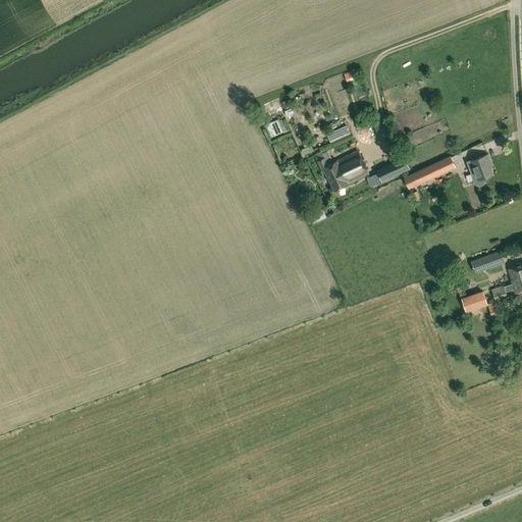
[(347,81),(355,77),(353,70),(344,72),(347,81)]
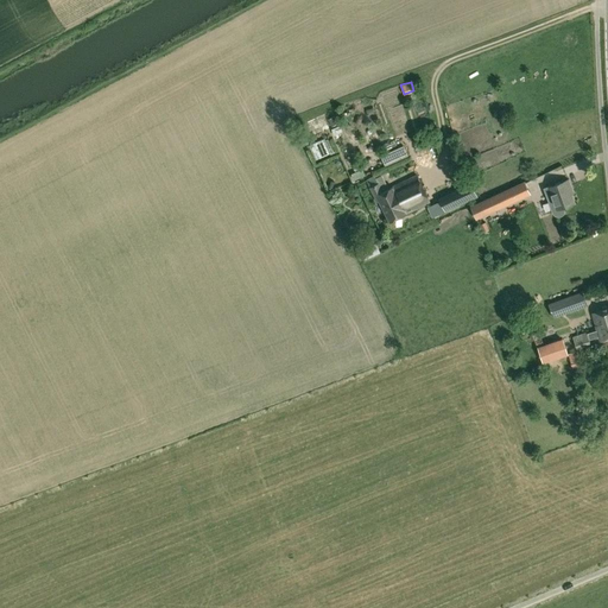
[(339,122),(335,116),(329,120),(333,126),(339,122)]
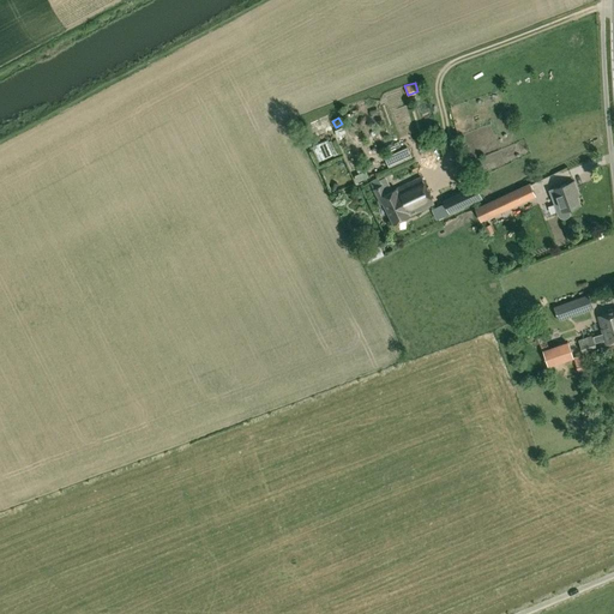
[(389,156),(392,166),(415,156),(411,146),(389,156)]
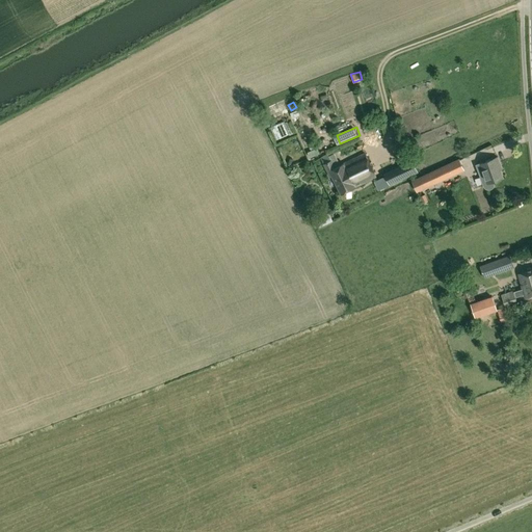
[(394,137),(400,153),(410,150),(404,134),(394,137)]
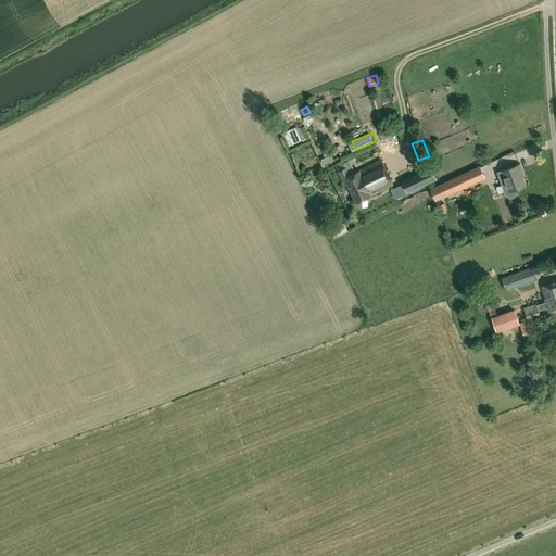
[(338,159),(351,154),(349,149),(336,152),(338,159)]
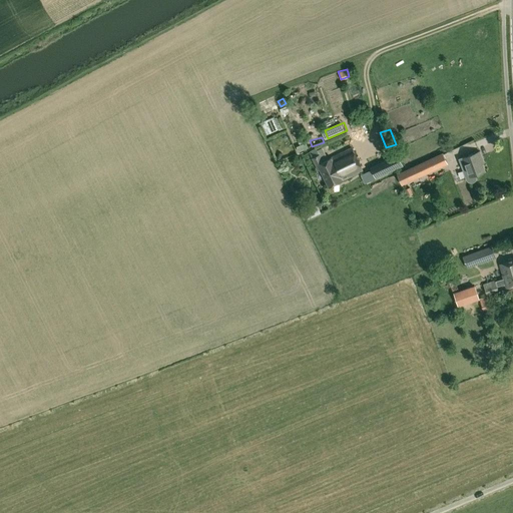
[(309,152),(311,157),(317,155),(320,154),(317,148),(309,152)]
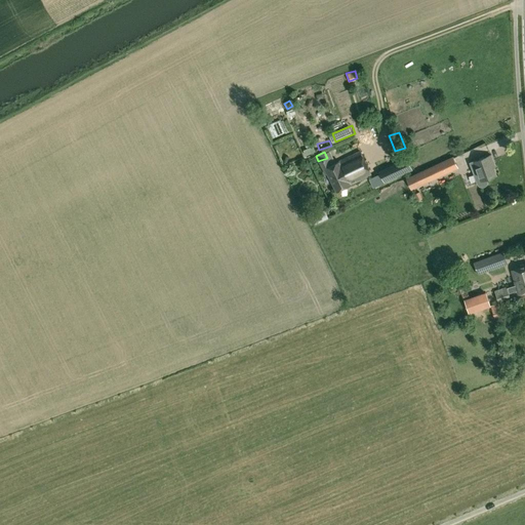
[(324,159),(318,161),(325,174),(327,173),(336,191),(370,174),(360,152),(330,165),(327,158),(324,159)]
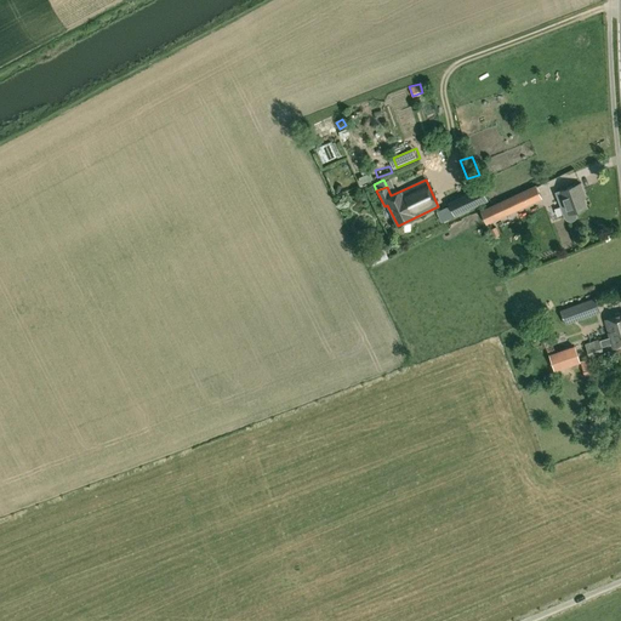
[(556,193),(564,217),(565,220),(569,221),(573,221),(575,218),(576,216),(576,212),(576,211),(587,208),(582,192),(584,192),(580,183),(560,191),(556,193)]
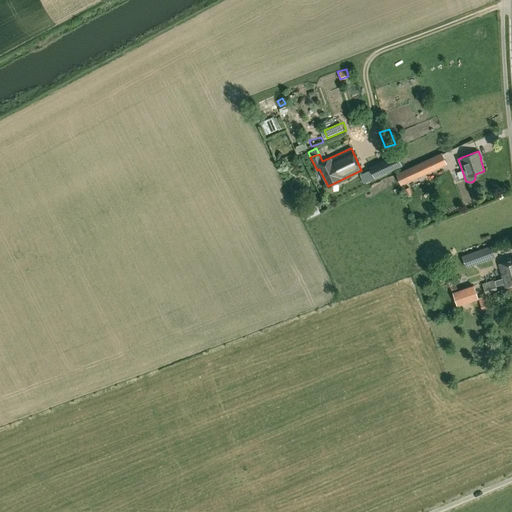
[(442,152),(396,174),(401,185),(447,163),(442,152)]
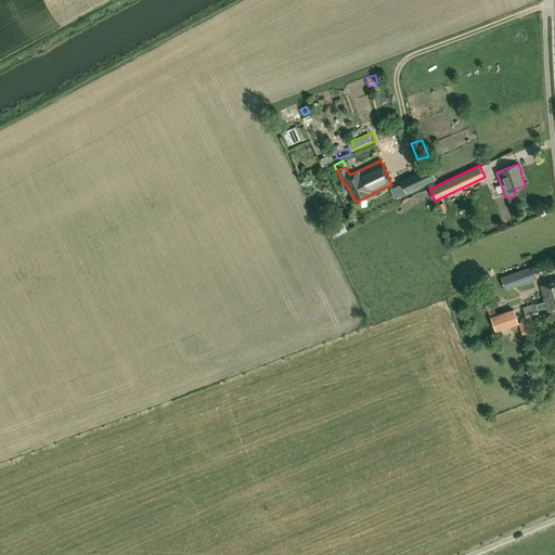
[(401,183),(405,193),(437,180),(430,167),(400,181),(401,183)]
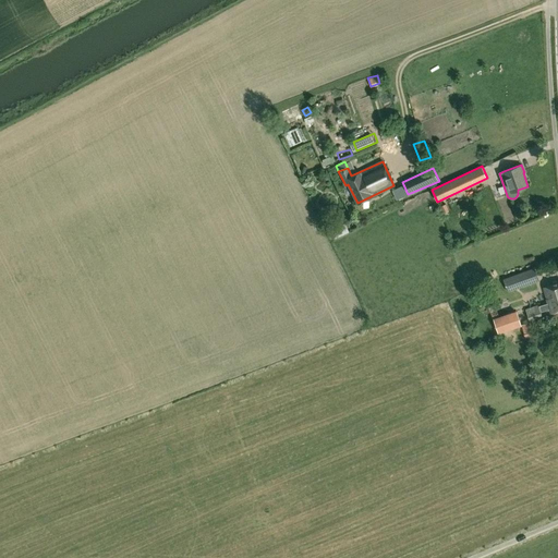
[(397,199),(408,194),(403,184),(392,190),(397,199)]
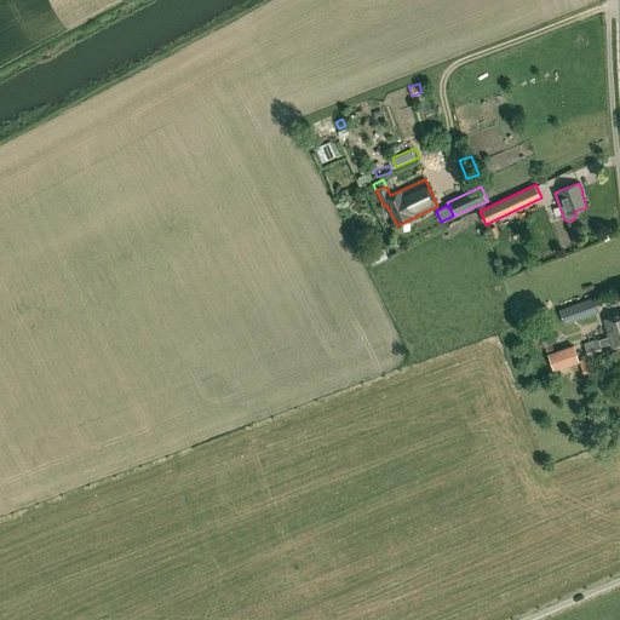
[(383,246),(366,253),(372,265),(388,257),(383,246)]
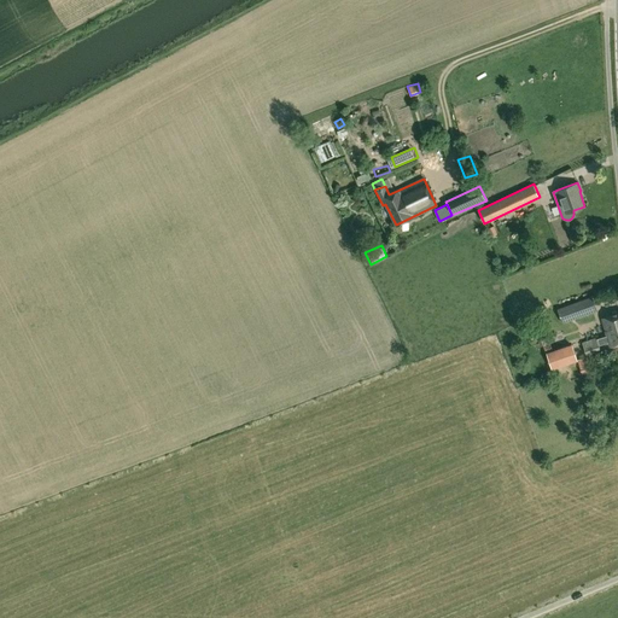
[(560,309),(558,309),(563,324),(590,314),(586,301),(584,301),(560,309)]
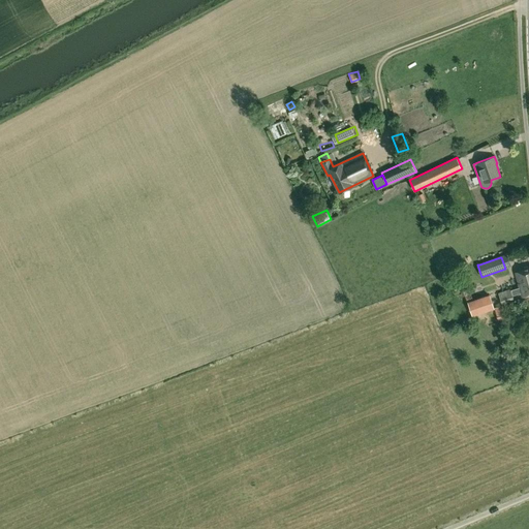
[(520,287),(510,290),(512,296),(522,293),(523,297),(528,293),(528,268),(515,273),(520,287)]
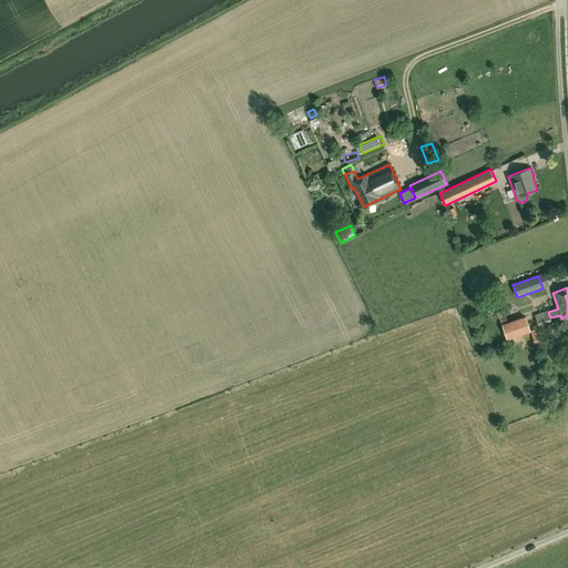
[(550,317),(548,312),(548,311),(535,315),(539,326),(551,323),(550,317)]
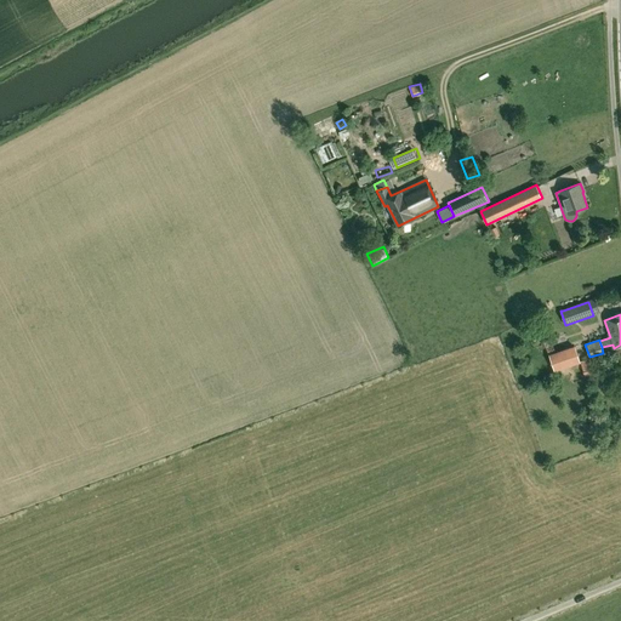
[(556,370),(581,362),(575,346),(551,354),(556,370)]
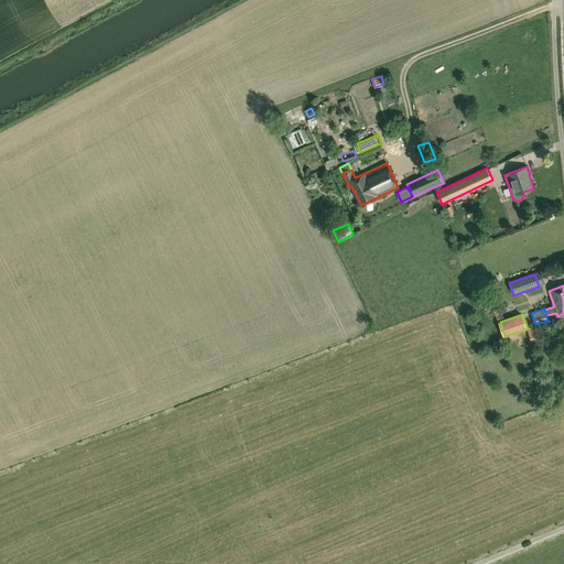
[(538,335),(534,326),(528,328),(530,337),(537,335),(538,335)]
